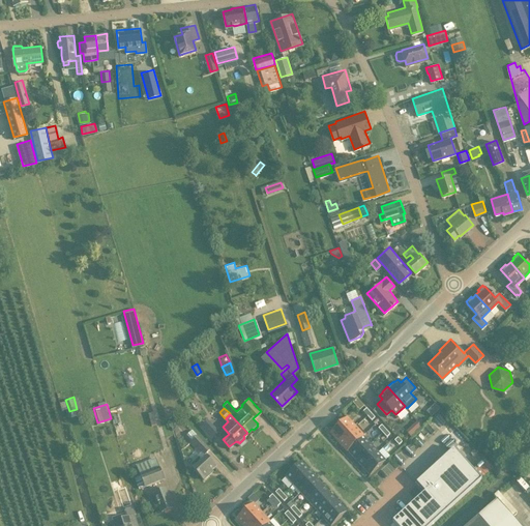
[(339,439),(354,425),(346,416),(330,431),(339,439)]
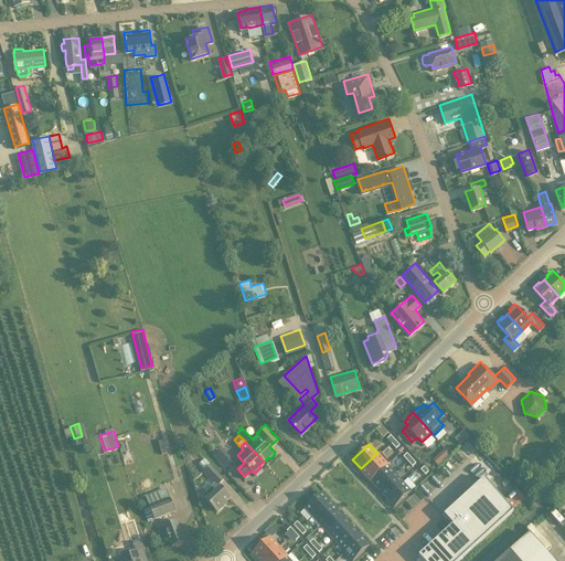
[(221,446),(214,452),(220,458),(226,453),(221,446)]
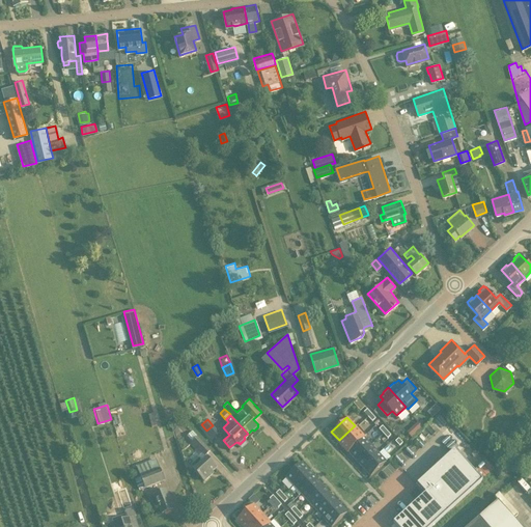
[(418,431),(423,425),(417,419),(412,423),(418,431)]
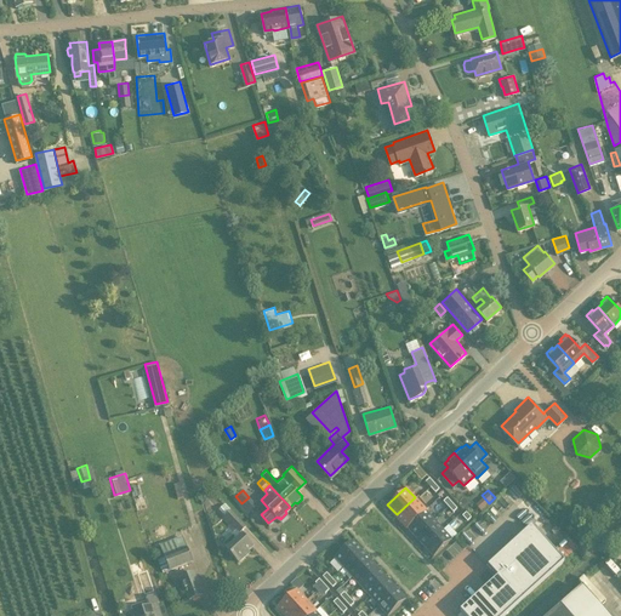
[(415,497),(397,514),(405,524),(425,507),(425,508),(427,506),(417,495),(415,497)]
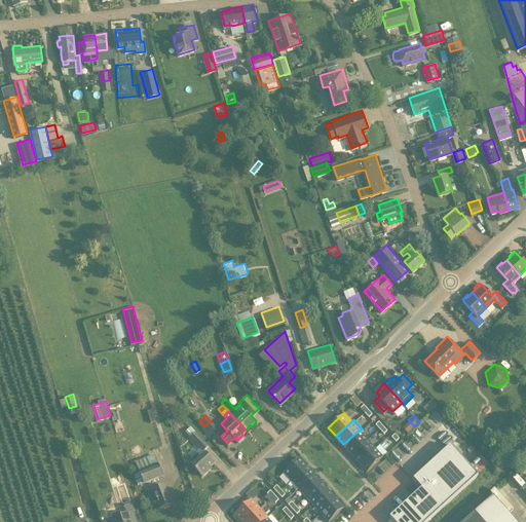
[(211,421),(204,426),(210,433),(216,427),(211,421)]
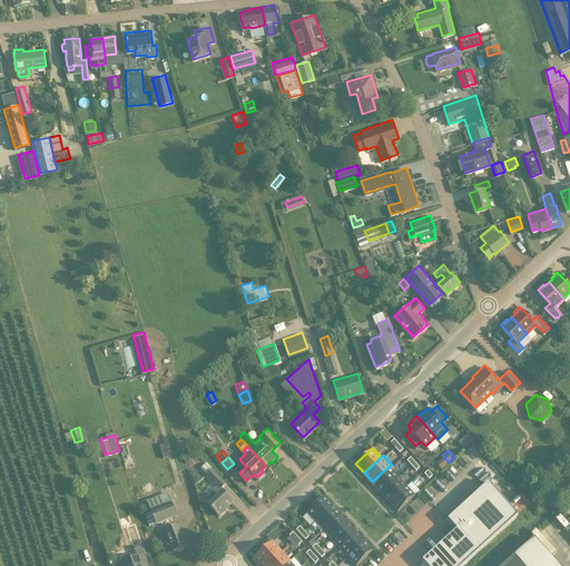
[(473,458),(431,497),(438,504),(448,494),(449,495),(464,480),(471,488),(488,474),(473,458)]
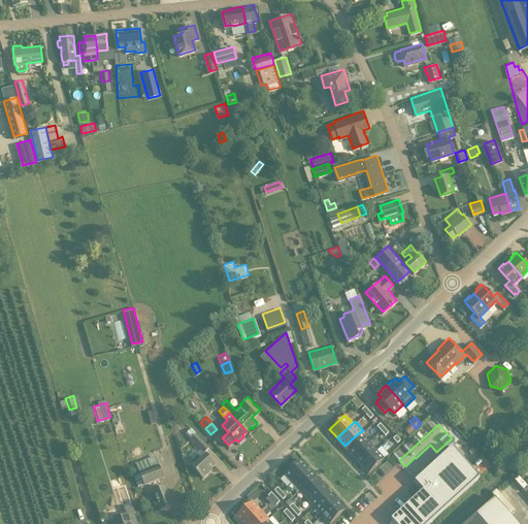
[(191,436),(196,432),(191,426),(186,430),(191,436)]
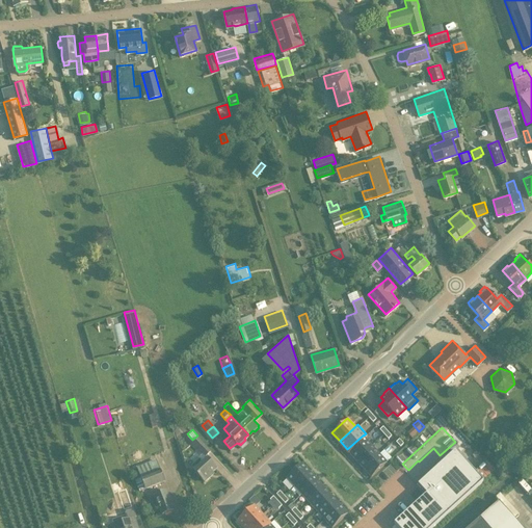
[(355,457),(371,443),(364,436),(364,434),(347,449),(355,457)]
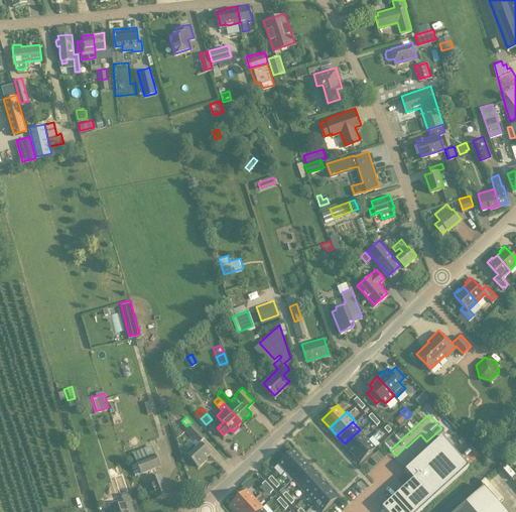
[(200,439),(205,435),(191,422),(186,426),(200,439)]
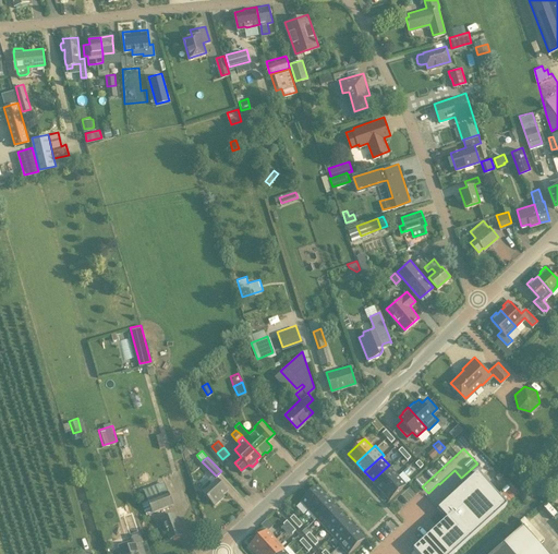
[(380,489),(398,473),(389,465),(373,480),(380,489)]
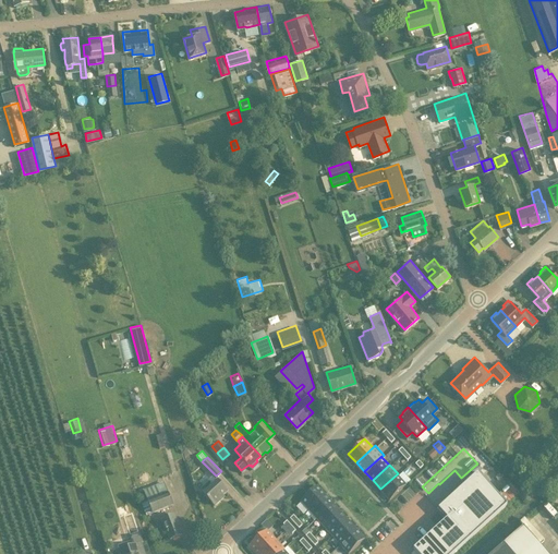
[(477,470),(438,506),(447,516),(468,539),(507,503),(477,470)]
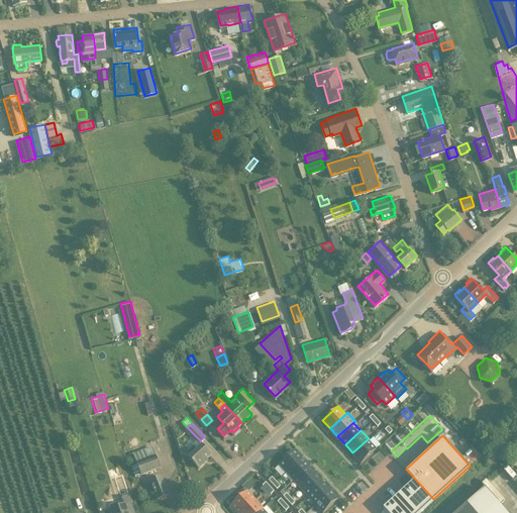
[(360,462),(376,446),(369,438),(352,452),(360,462)]
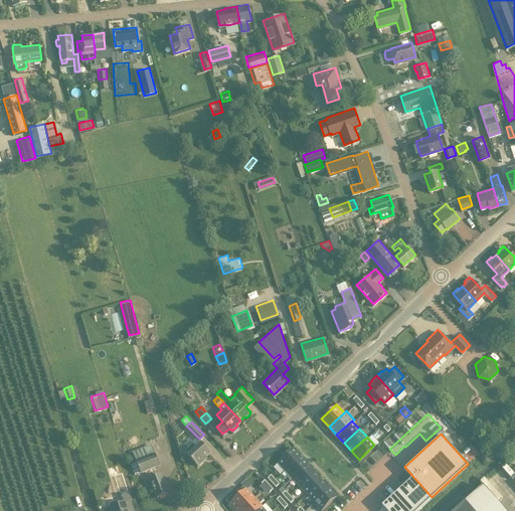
[(196,445),(193,442),(185,449),(189,452),(188,453),(198,464),(206,456),(205,455),(209,451),(200,441),(196,445)]
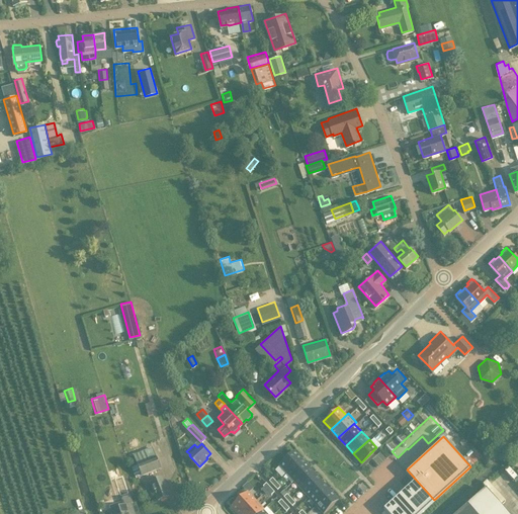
[(152,445),(134,453),(138,462),(142,474),(160,466),(156,455),(152,445)]
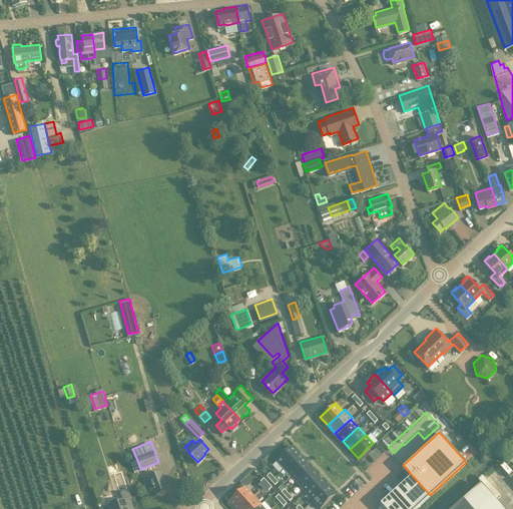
[(284,466),(299,452),(292,444),(276,458),(284,466)]
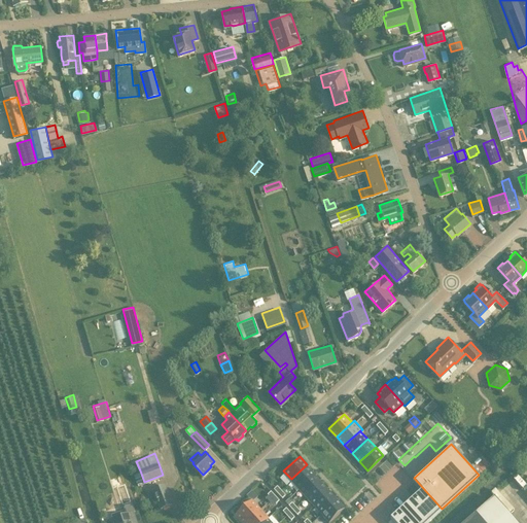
[(299,487),(315,473),(307,464),(291,479),(295,484),(293,486),(296,489),(299,487)]
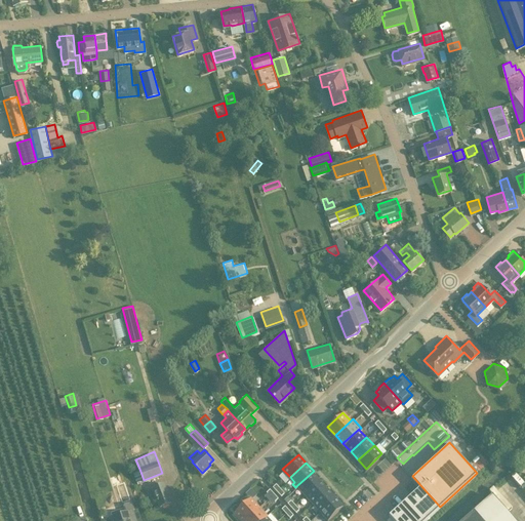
[(305,493),(321,479),(314,471),(297,485),(305,493)]
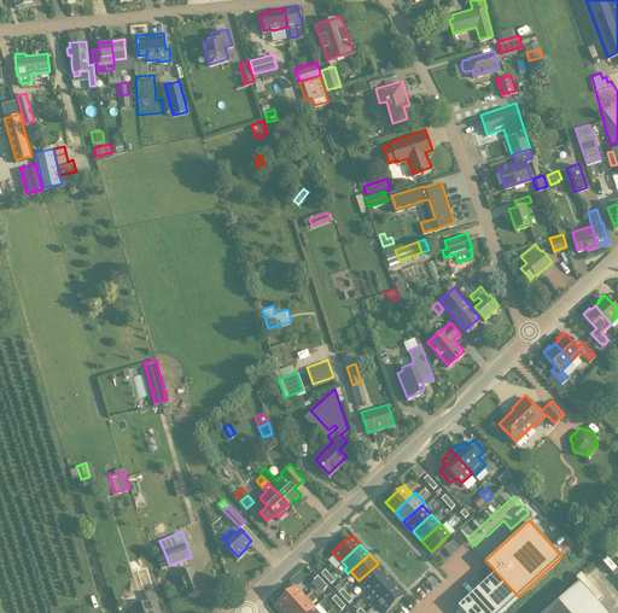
[(141,555),(130,558),(133,567),(143,565),(141,555)]
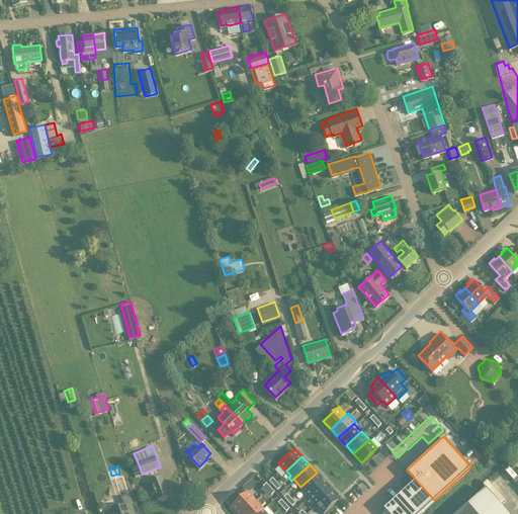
[(500,502),(511,492),(492,472),(481,481),(500,502)]
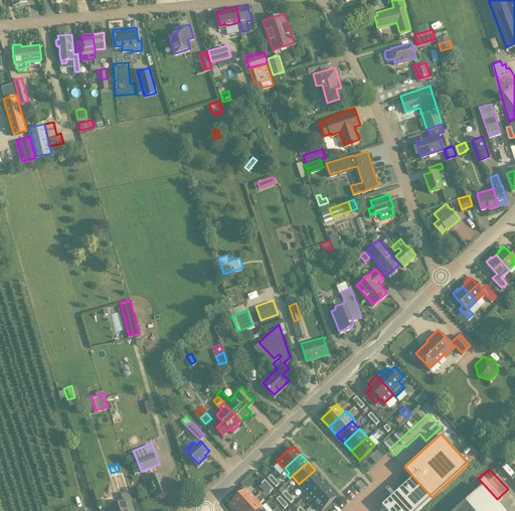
[(307,492),(322,478),(315,470),(299,484),(307,492)]
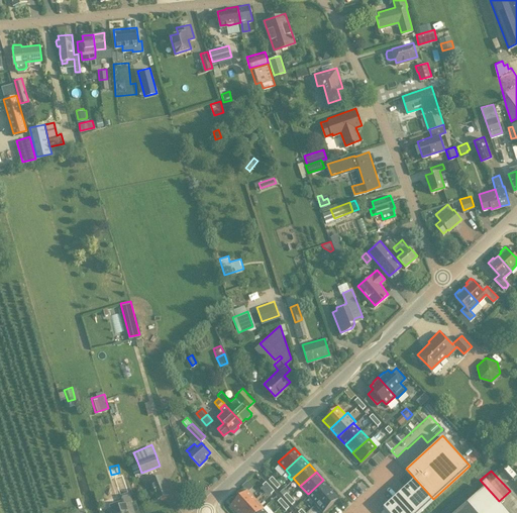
[(158,497),(169,493),(161,474),(149,478),(158,497)]
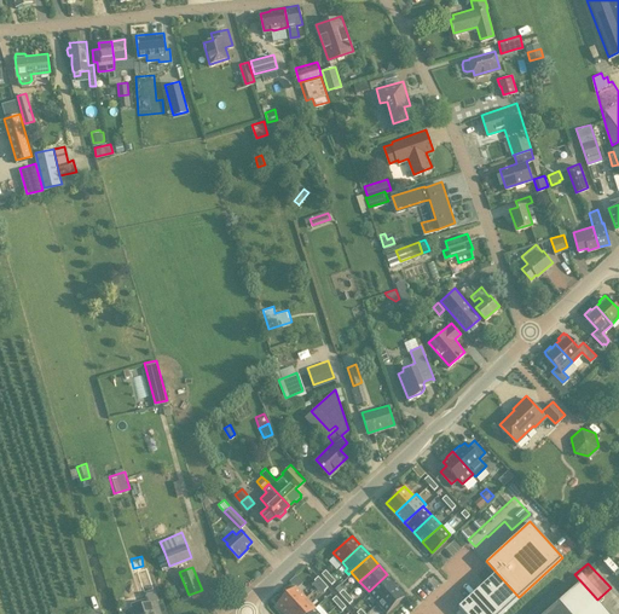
[(498,613),(519,597),(496,572),(476,589),(498,613)]
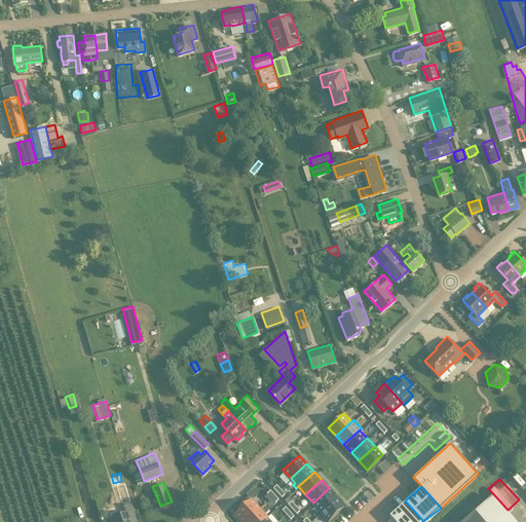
[(321,511),(336,496),(329,488),(313,502),(321,511)]
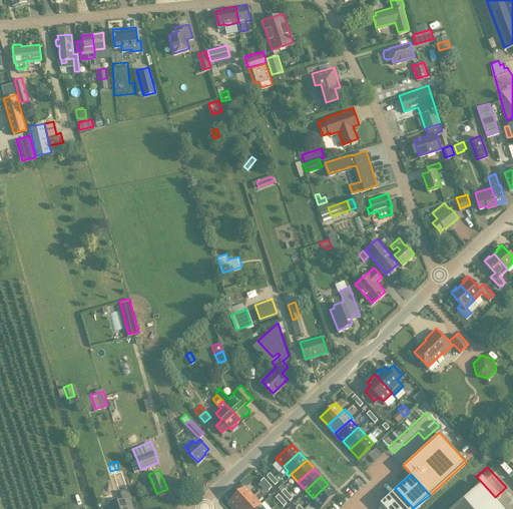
[(503,508),(480,482),(449,508),(503,508)]
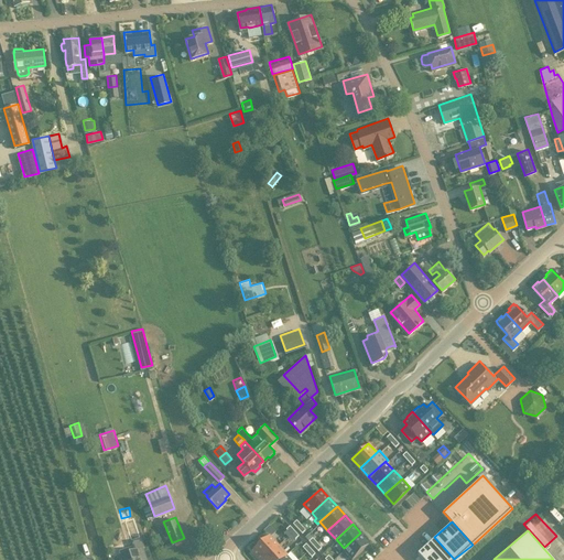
[(353,558),(369,541),(360,532),(344,548),(353,558)]
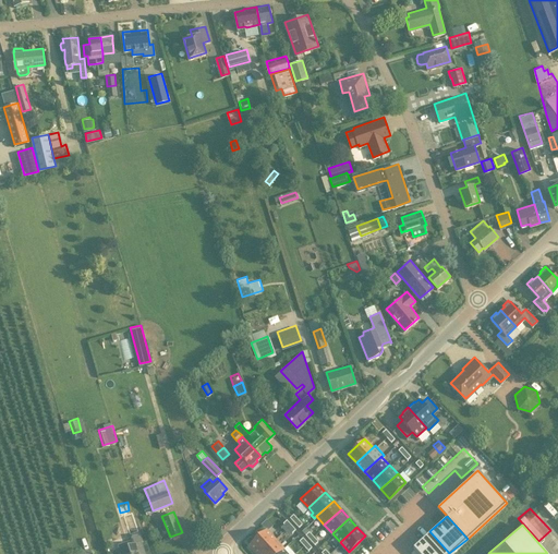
[(267,528),(249,544),(257,553),(275,538),(267,528)]
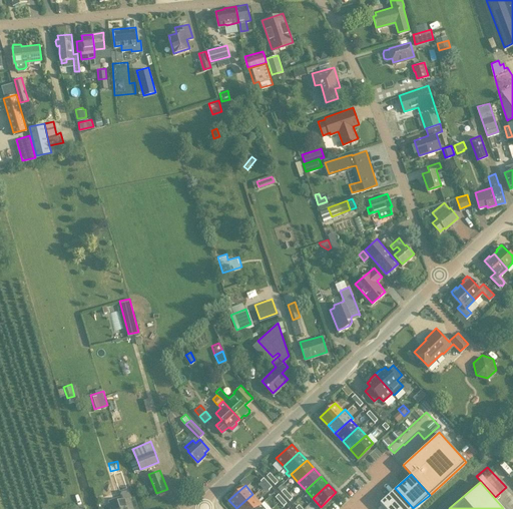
[(413,508),(395,488),(380,502),(386,508),(413,508)]
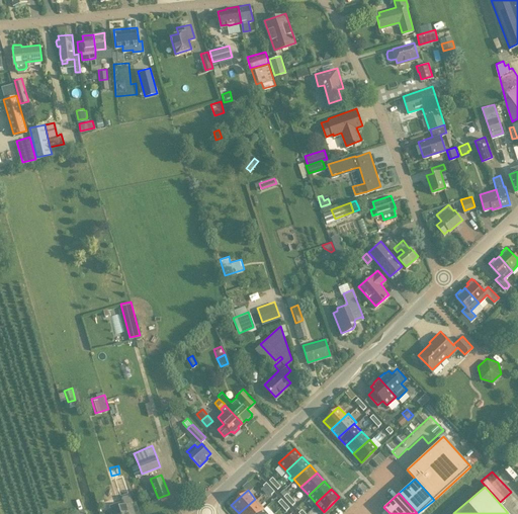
[(135,513),(131,502),(132,501),(130,494),(121,496),(124,504),(111,508),(112,513),(135,513)]
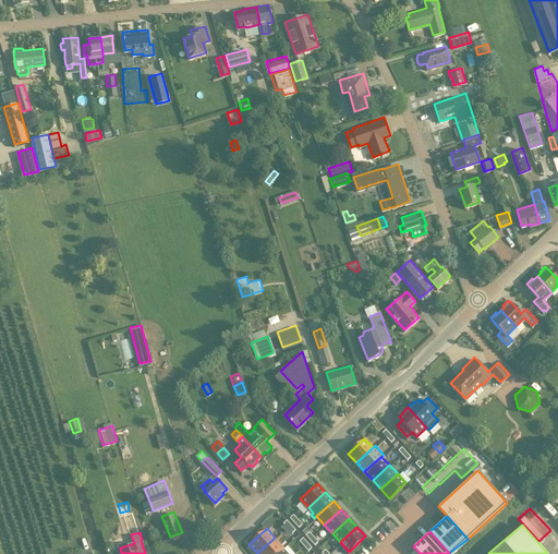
[(275,538),(257,553),(275,553),(283,548),(283,546),(275,538)]
